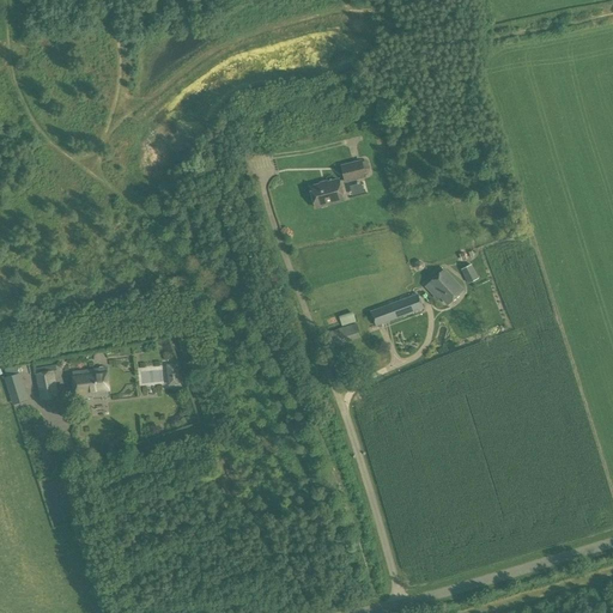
[(345,181),(365,176),(362,161),(341,165),(345,181)]
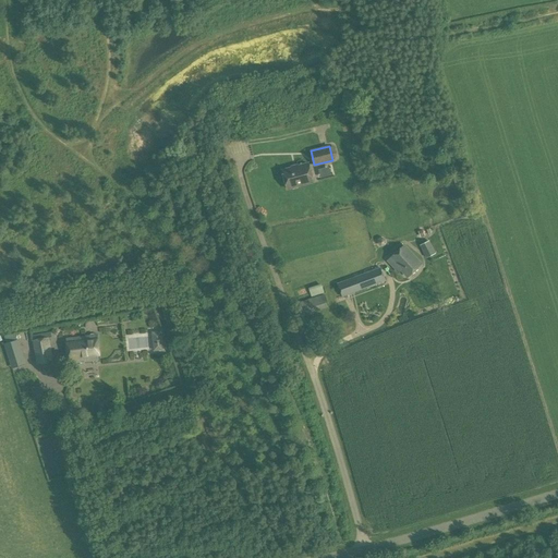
[(288,189),(314,181),(308,164),(282,170),(288,189)]
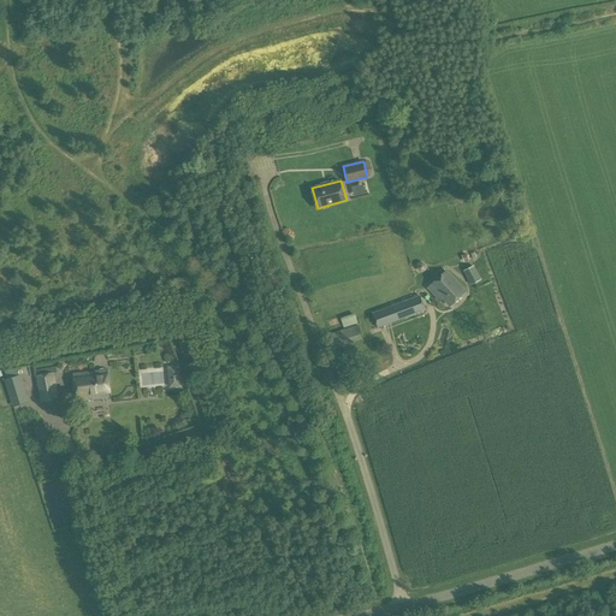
[(355,185),(357,195),(368,194),(367,183),(355,185)]
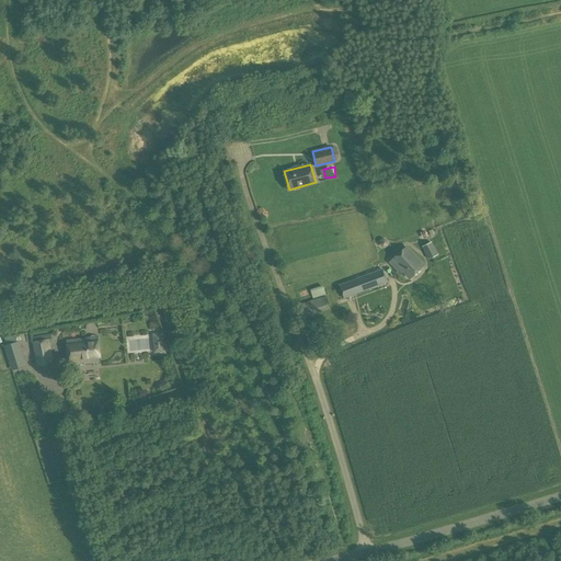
[(385,239),(380,240),(379,244),(384,248),(388,247),(388,241),(385,239)]
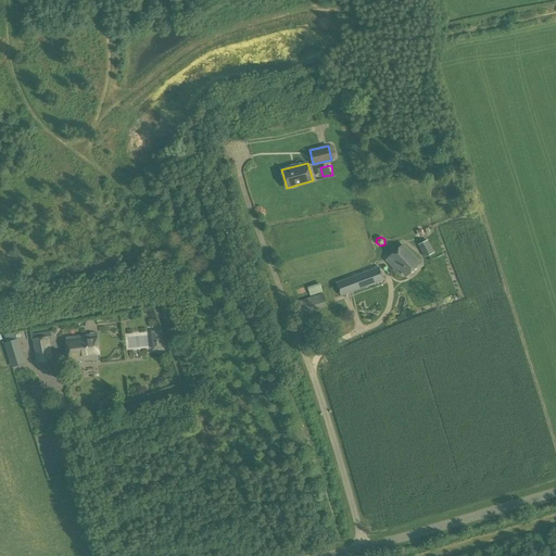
[(425,257),(433,253),(428,240),(418,244),(425,257)]
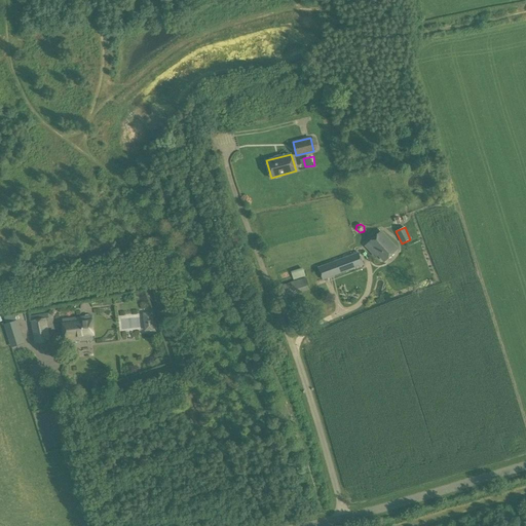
[(384,261),(398,249),(381,231),(365,246),(367,249),(372,255),(375,252),(384,261)]
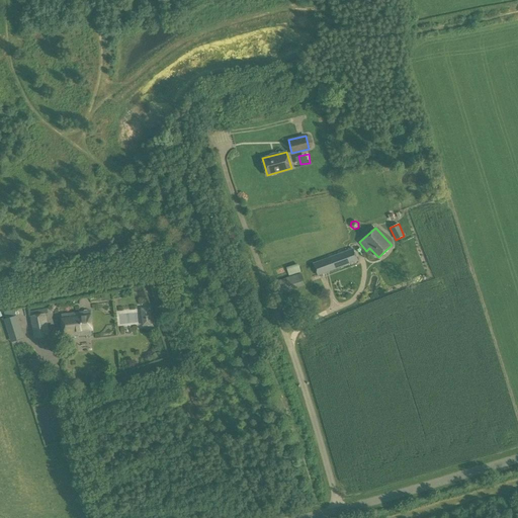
[(318,275),(358,260),(353,249),(314,264),(318,275)]
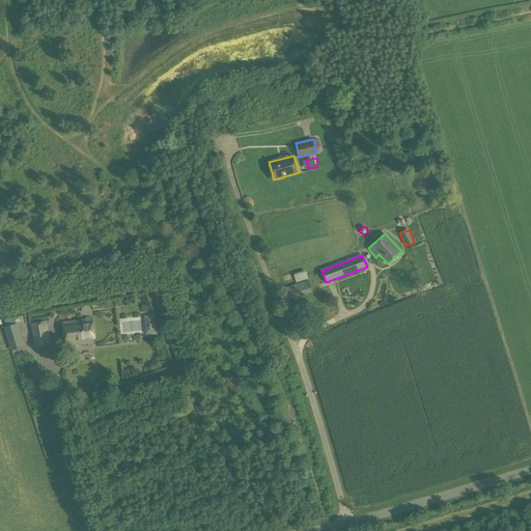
[(297,282),(308,279),(306,271),(294,274),(297,282)]
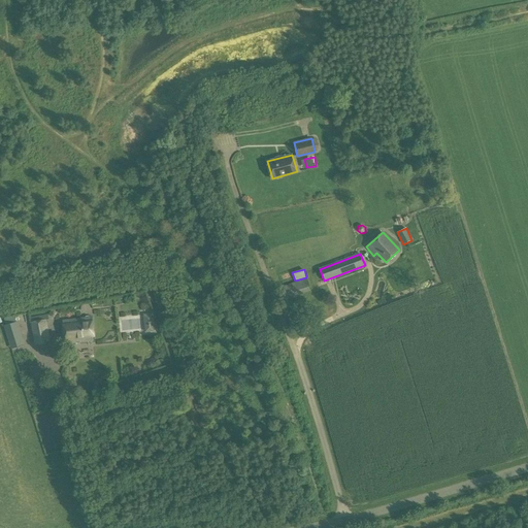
[(287,299),(310,292),(306,279),(283,287),(287,299)]
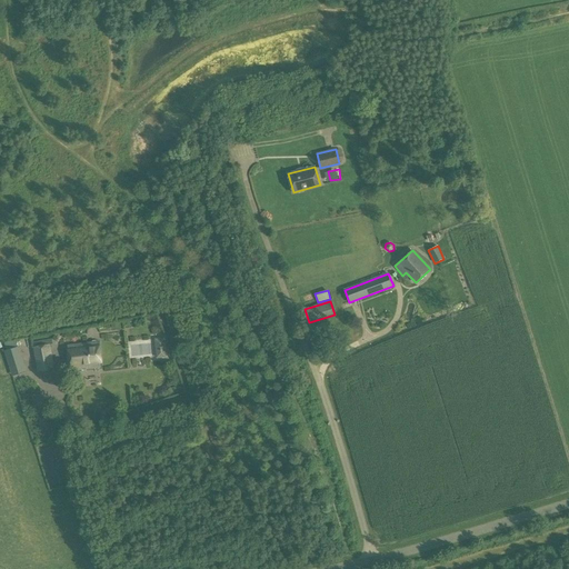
[(28,370),(18,337),(7,340),(9,348),(7,349),(13,373),(28,370)]
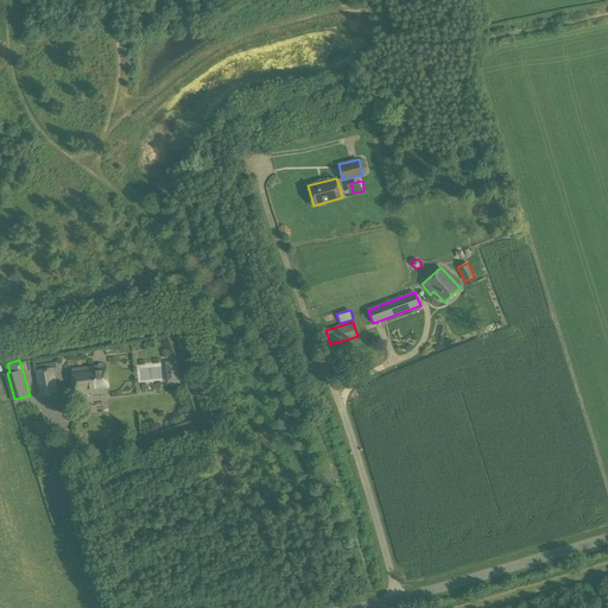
[(166,365),(168,377),(177,375),(176,363),(166,365)]
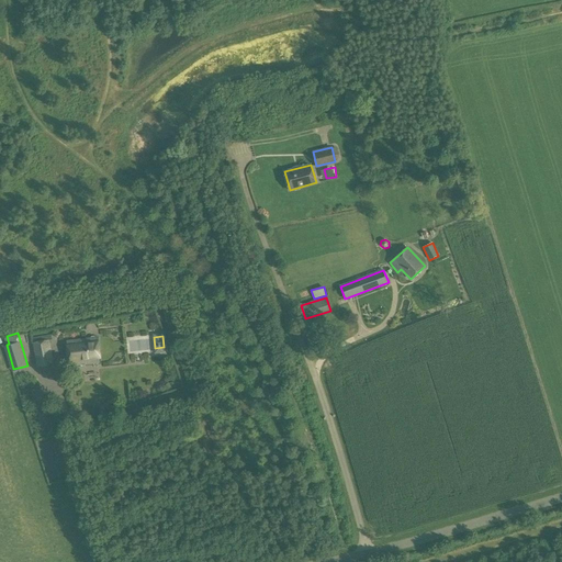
[(69,366),(100,362),(97,337),(67,340),(69,366)]
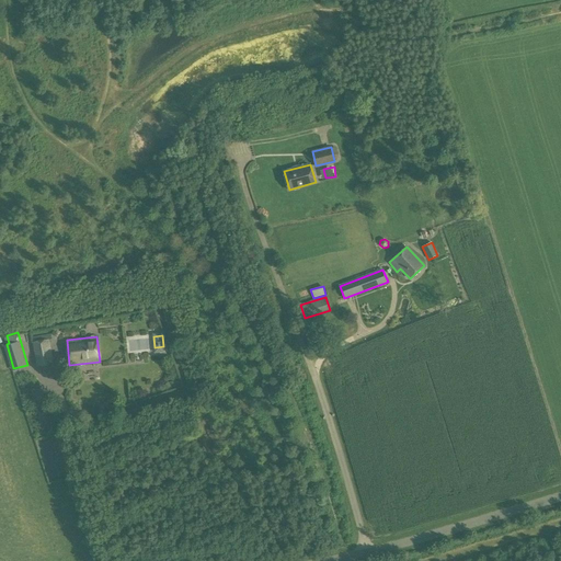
[(148,338),(130,339),(130,350),(149,348),(148,338)]
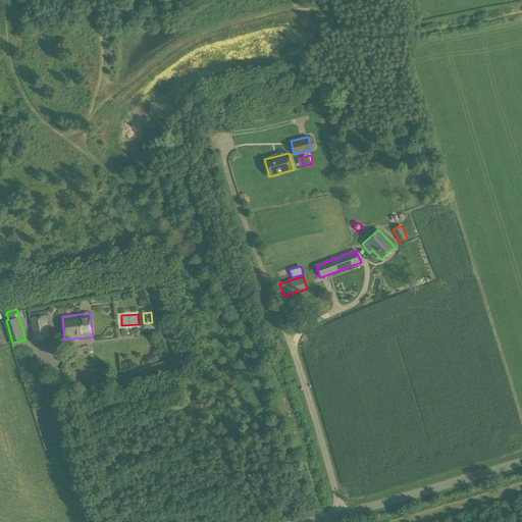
[(34,341),(49,338),(46,316),(31,319),(34,341)]
